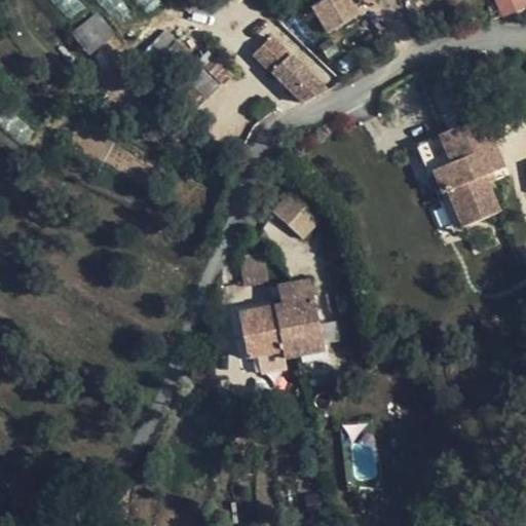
[(359,10),(346,0),(327,0),(314,14),(336,35),(359,10)]
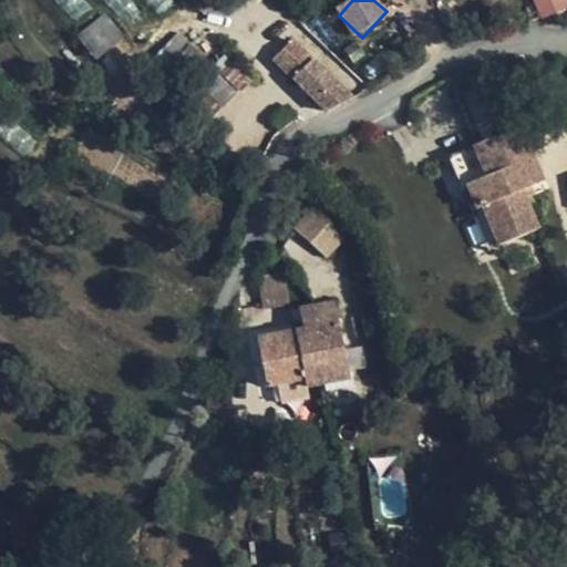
[(566,0),(532,0),(538,18),(566,8),(566,0)]
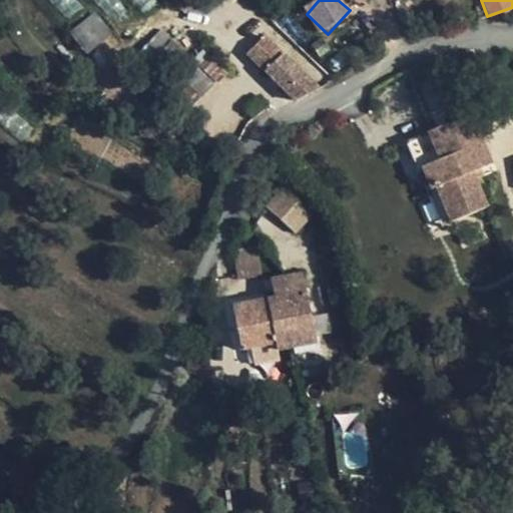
[(69,33),(88,54),(112,33),(92,11),(69,33)]
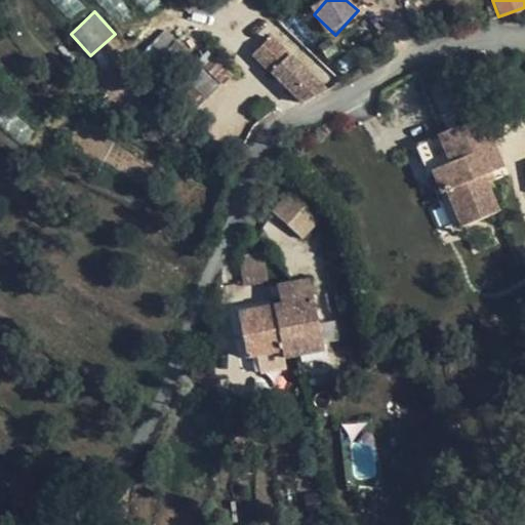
[(273,36),(252,55),(271,73),(291,53),(273,36)]
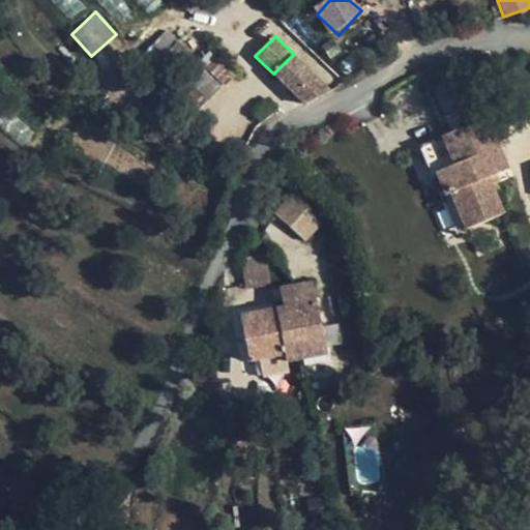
[(214,99),(214,72),(192,72),(193,38),(149,38),(148,69),(184,69),(183,98),(214,99)]
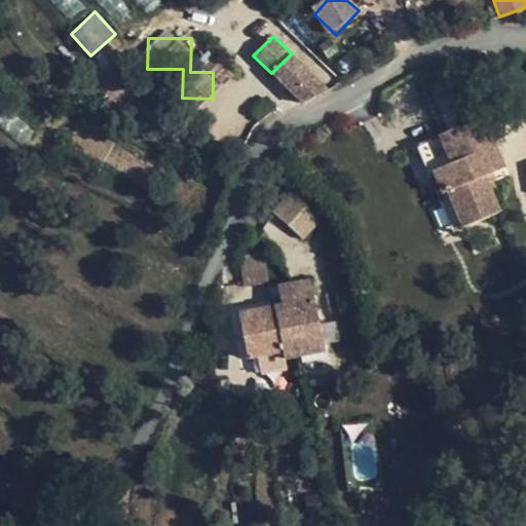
[(313,73),(292,53),(271,73),(291,92),(313,73)]
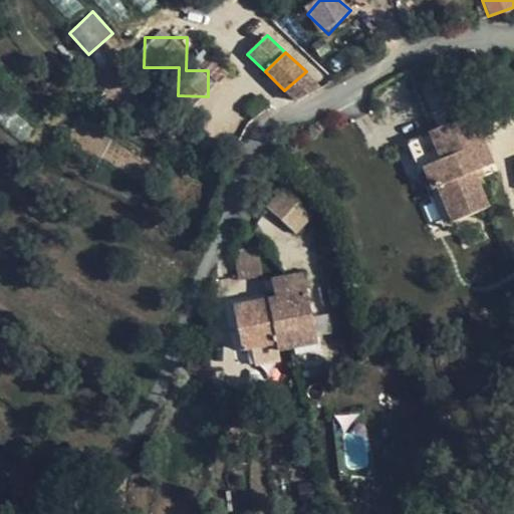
[(308,95),(324,87),(306,71),(284,90),(295,101),(299,99),(308,95)]
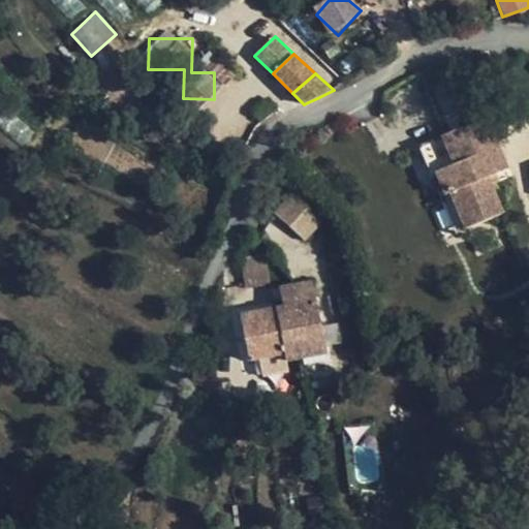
[(485,119),(442,135),(454,164),(437,172),(445,194),(452,192),(465,228),(500,215),(487,178),(504,170),(485,119)]
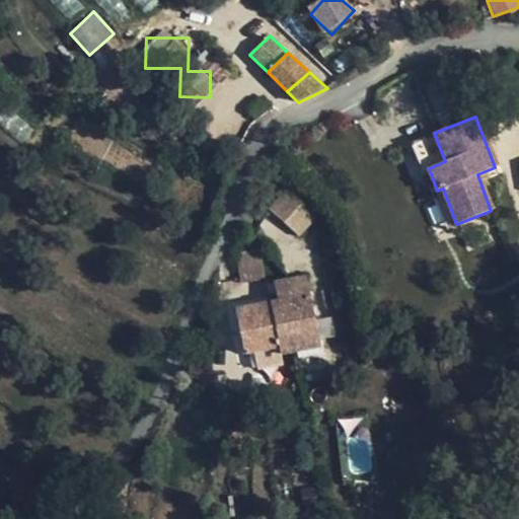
[(445,228),(456,224),(443,189),(437,191),(429,168),(445,161),(434,133),(413,142),(445,228)]
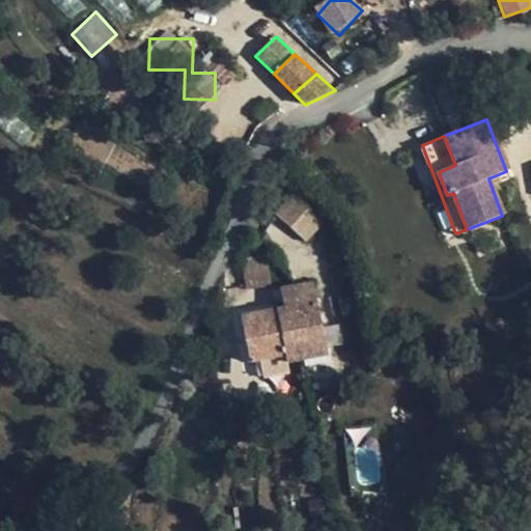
[(317,211),(295,193),(277,212),(301,231),(316,215),(317,211)]
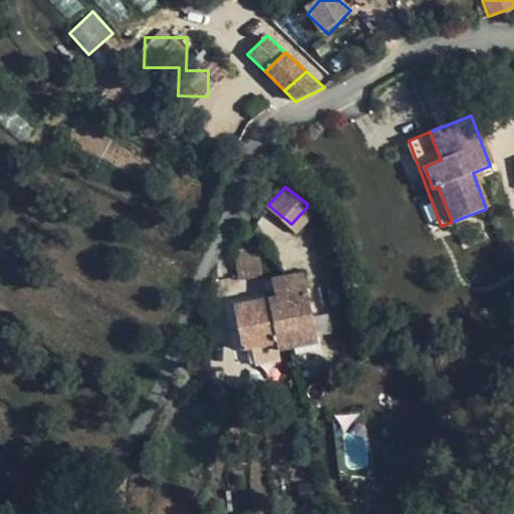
[(257,246),(234,251),(239,280),(263,276),(257,246)]
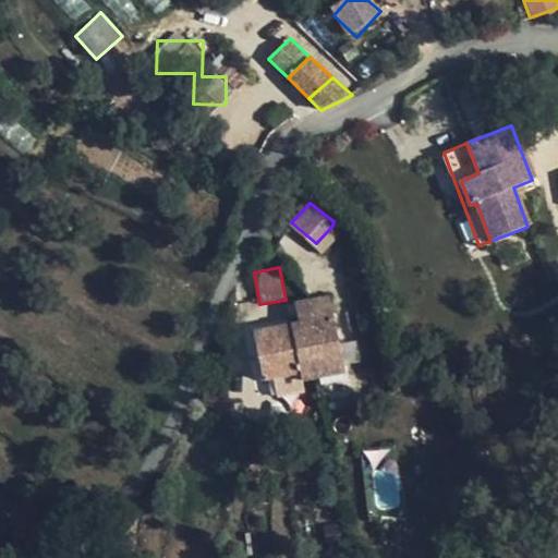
[(302,380),(317,377),(346,372),(329,298),(295,304),(299,326),(253,335),(263,381),(300,373),(302,380)]
